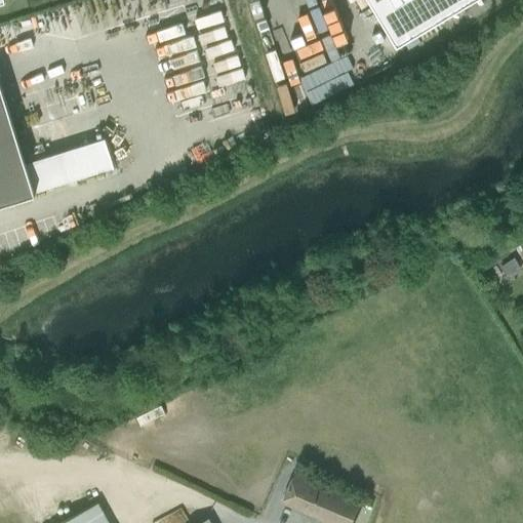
[(366,0),(395,47),(473,0),(366,0)]
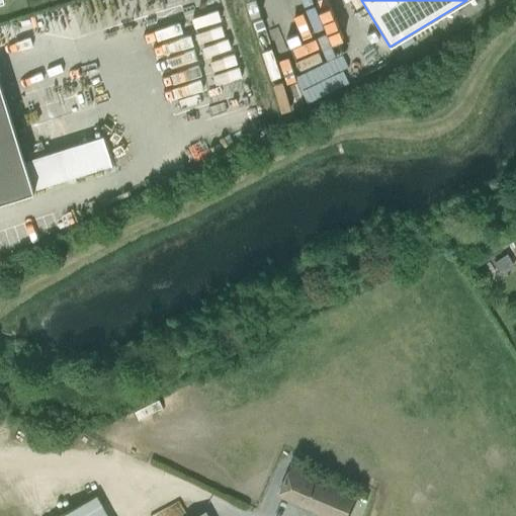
[(0,205),(33,195),(32,192),(23,162),(0,87),(0,205)]
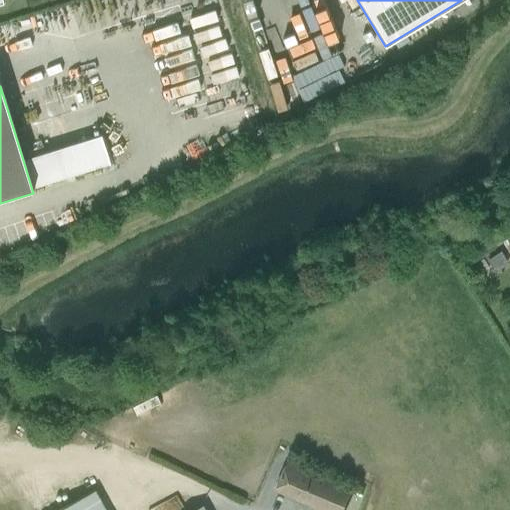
[(155,397),(131,409),(135,418),(159,406),(155,397)]
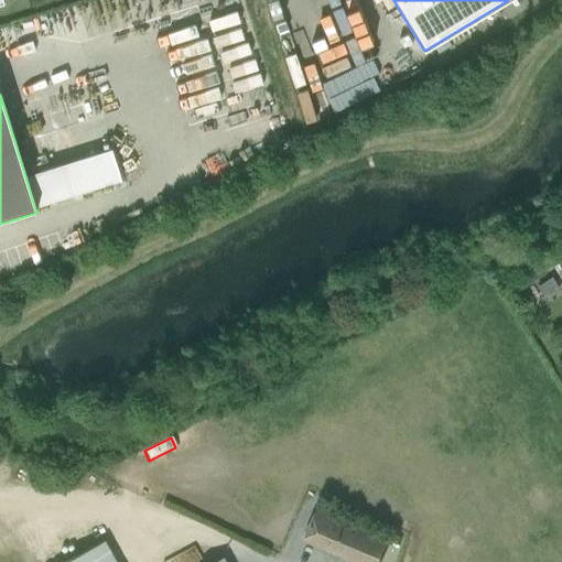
[(302,541),(350,561),(375,561),(384,541),(314,511),(302,541)]
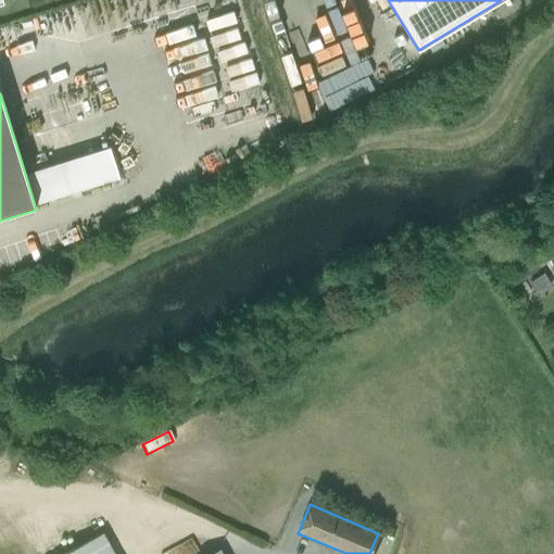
[(112,553),(102,534),(65,553),(112,553)]
